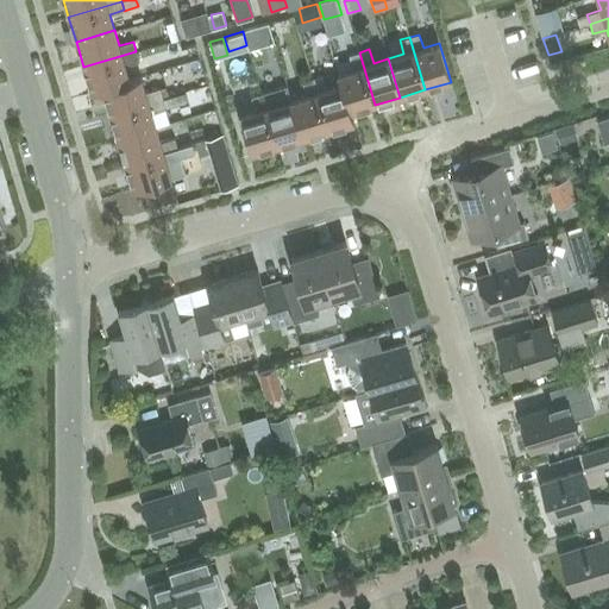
[(102,89),(129,80),(125,66),(139,61),(136,51),(83,67),(92,93),(102,89)]
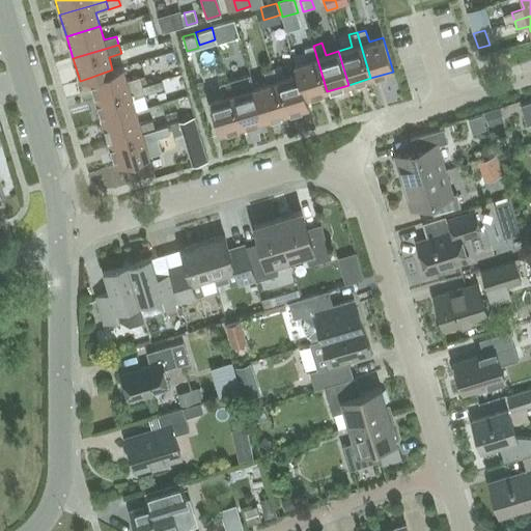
[(306,98),(327,91),(313,46),(304,48),(308,60),(294,64),(297,75),(298,74),(306,98)]
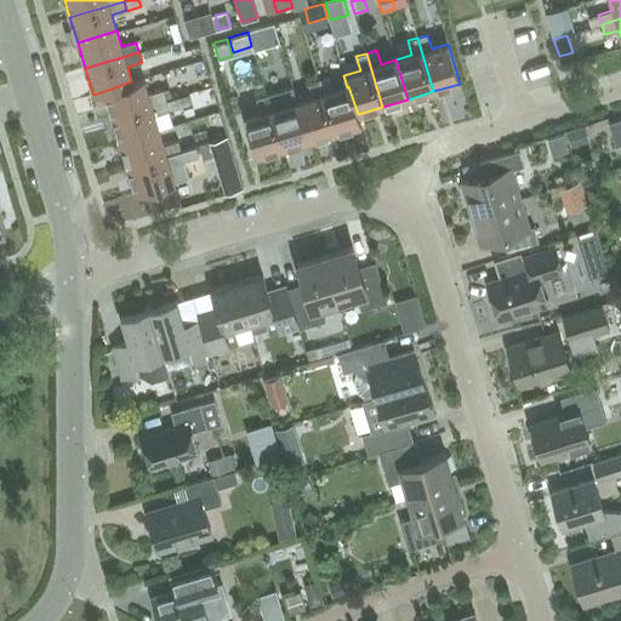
[(348,86),(347,87),(332,91),(329,77),(318,80),(335,134),(360,125),(358,114),(348,86)]
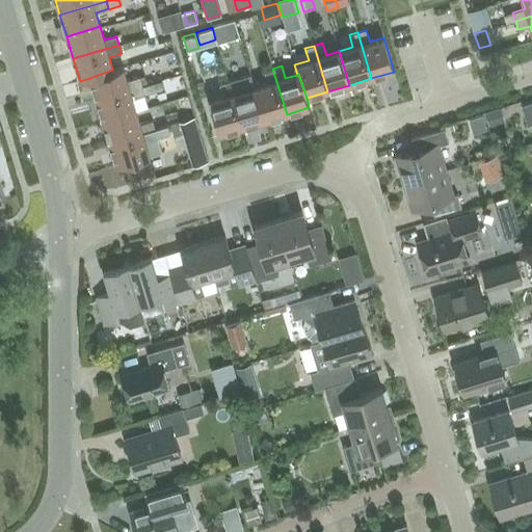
[(96,99),(141,85),(139,77),(127,80),(123,67),(112,70),(89,78),(96,99)]
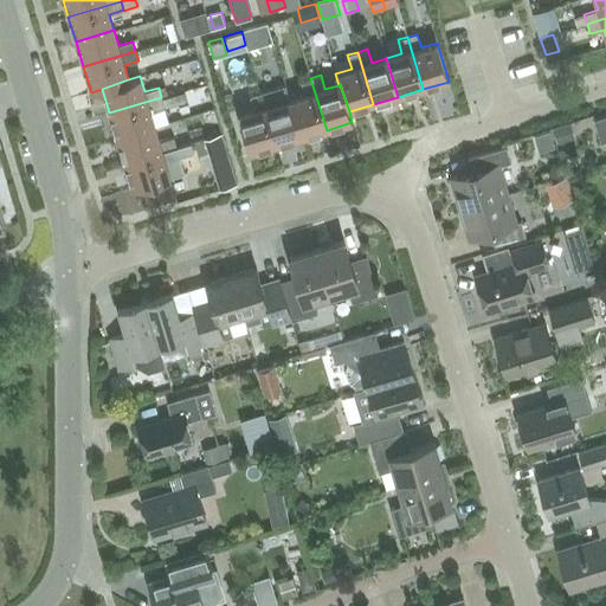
[(302,137),(327,130),(310,78),(301,81),(305,95),(290,100),(302,137)]
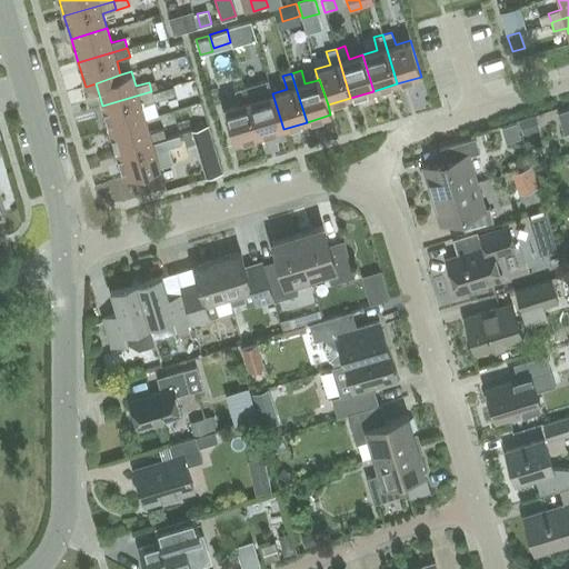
[(259,137),(283,129),(272,93),(268,80),(245,87),(259,137)]
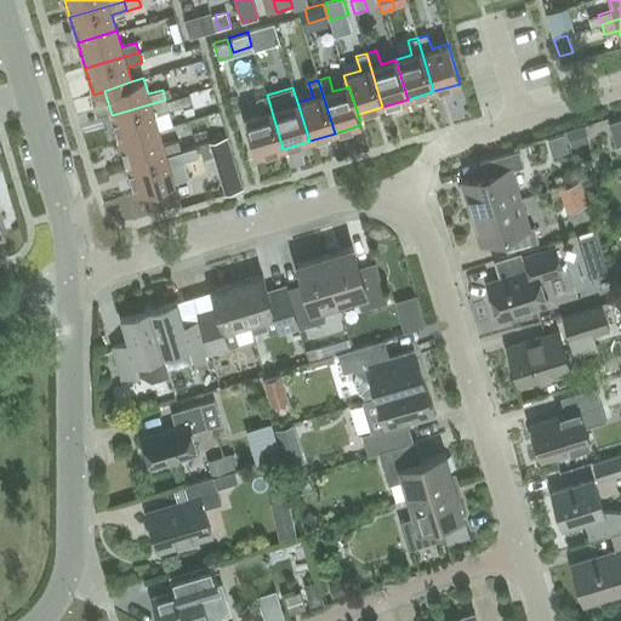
[(189,92),(165,100),(169,109),(192,103),(189,92)]
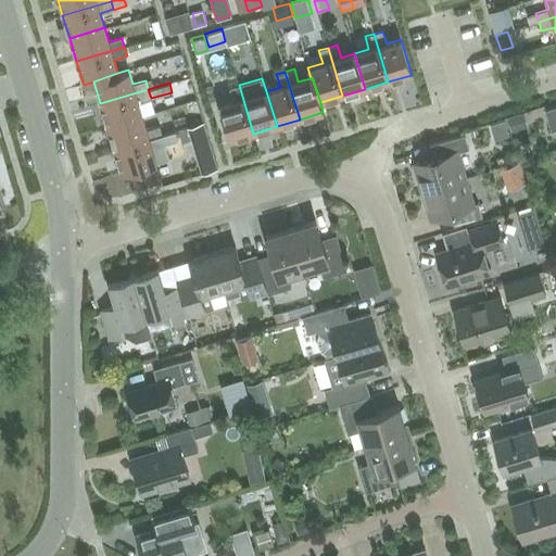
[(230,140),(253,134),(239,85),(230,88),(234,101),(219,105),(230,140)]
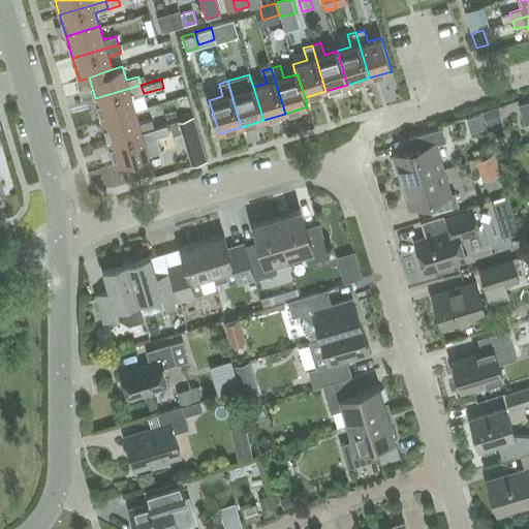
[(102,121),(135,111),(131,97),(144,93),(141,85),(95,98),(102,121)]
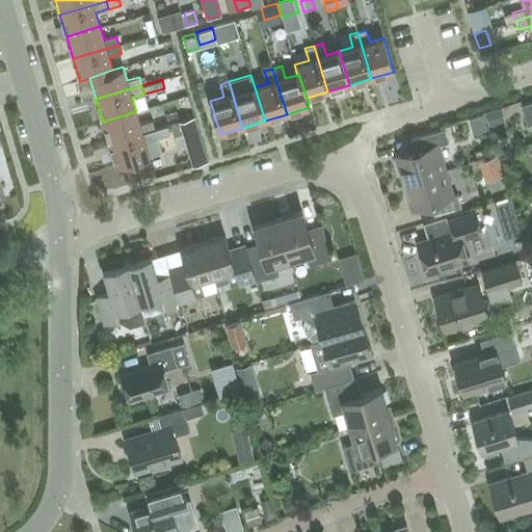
[(531,101),(522,105),(528,125),(531,123),(531,101)]
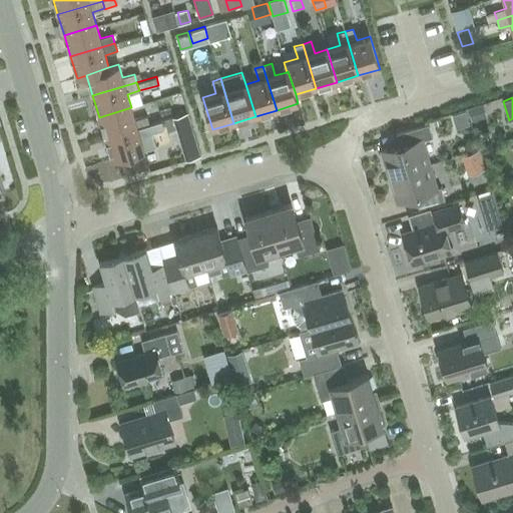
[(483,105),(468,110),(472,121),(486,116),(483,105)]
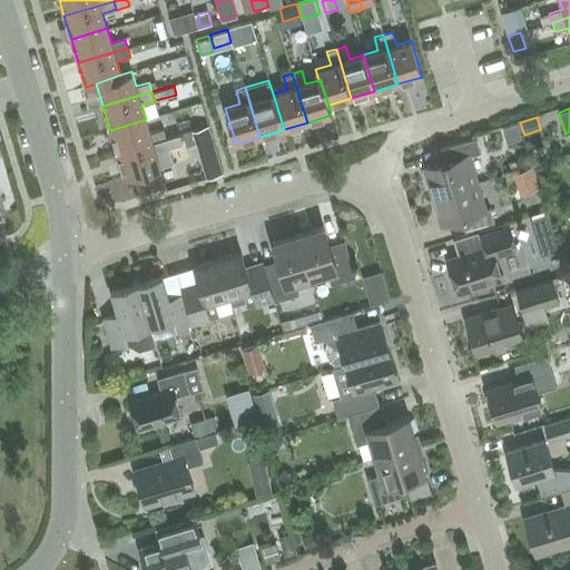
[(117,154),(166,138),(164,129),(150,134),(146,119),(110,130),(117,154)]
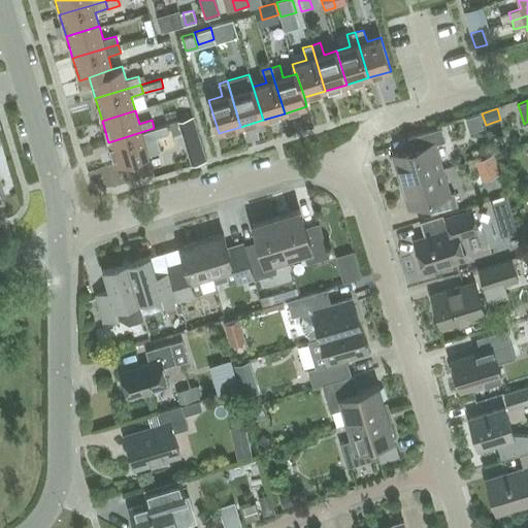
[(190,166),(205,161),(192,117),(176,122),(190,166)]
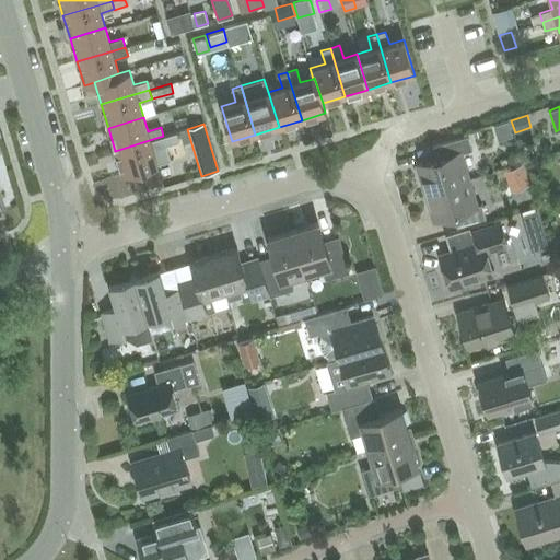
[(163,136),(115,151),(121,174),(165,162),(161,147),(176,142),(173,132),(163,136)]
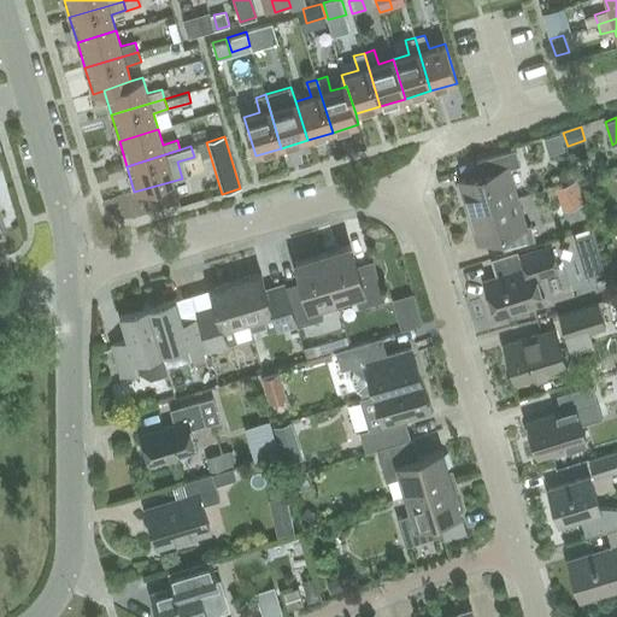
[(468,212),(516,198),(506,169),(521,164),(516,150),(476,162),(481,175),(459,182),(468,212)]
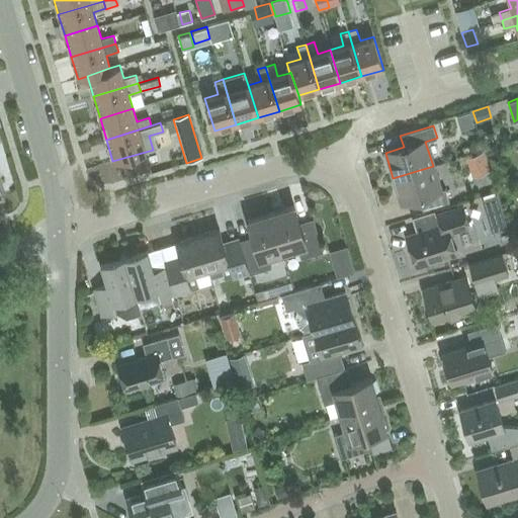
[(471,140),(468,146),(470,152),(482,149),(479,138),(471,140)]
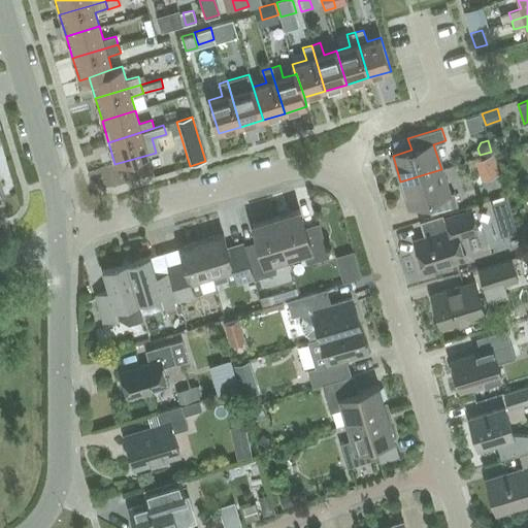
[(479,178),(498,173),(492,154),(472,160),(479,178)]
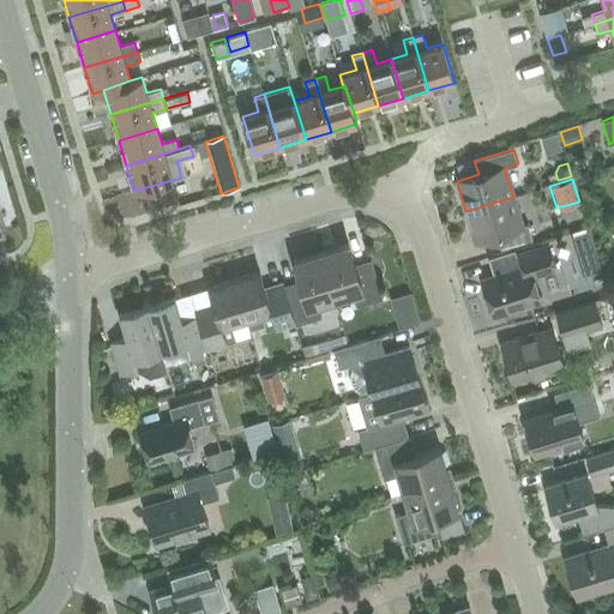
[(513,197),(465,211),(475,241),(497,234),(501,248),(533,239),(528,223),(522,226),(513,197)]
